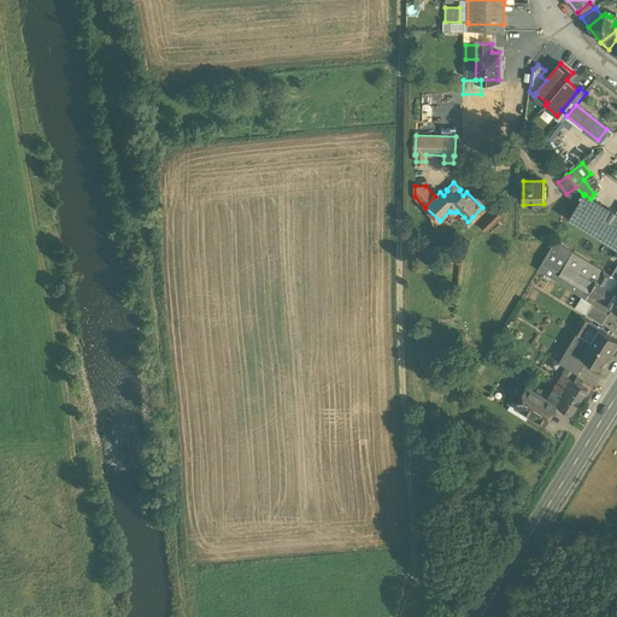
[(616,215),(591,199),(585,194),(583,195),(569,219),(616,248),(616,215)]
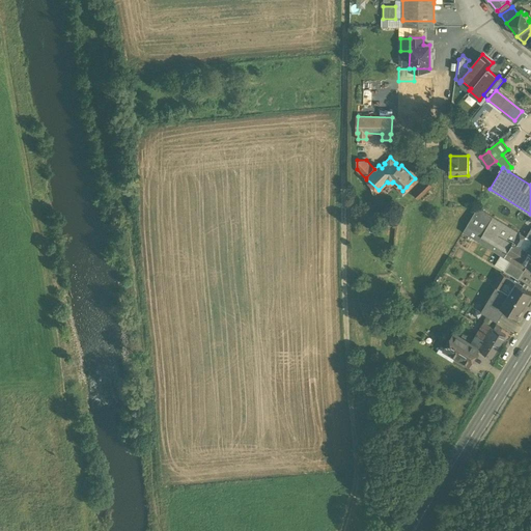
[(424,184),(413,194),(418,200),(429,189),(424,184)]
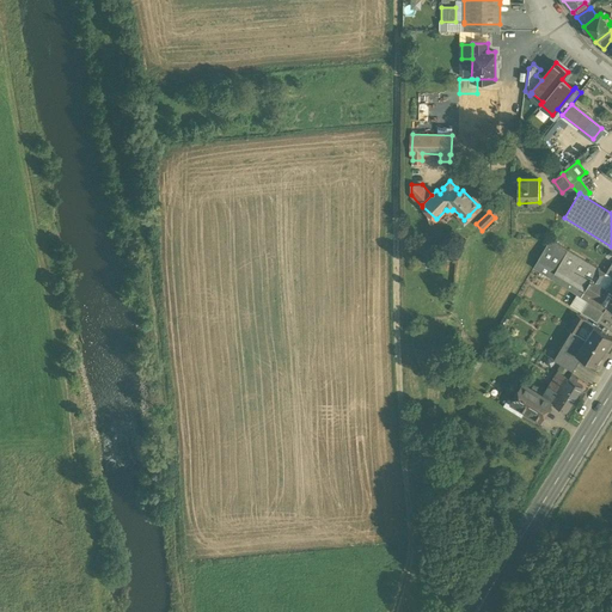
[(550,239),(537,262),(542,264),(555,243),(550,239)]
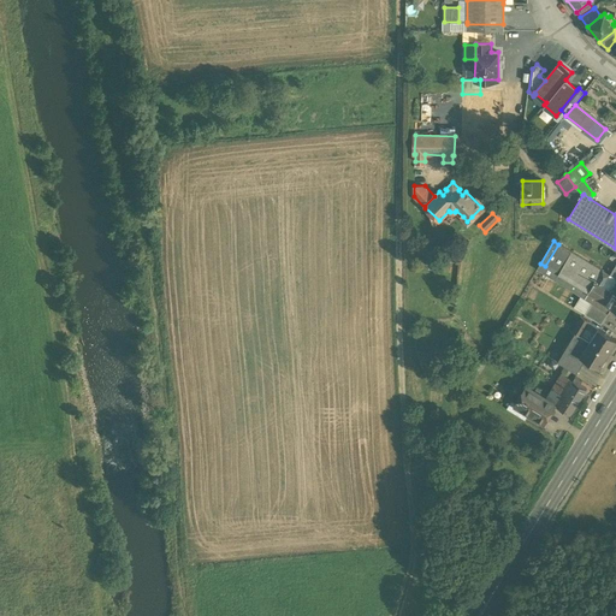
[(592,304),(608,314),(611,308),(605,304),(587,294),(564,279),(573,267),(596,280),(597,279),(602,271),(558,244),(545,266),(540,264),(537,270),(592,304)]
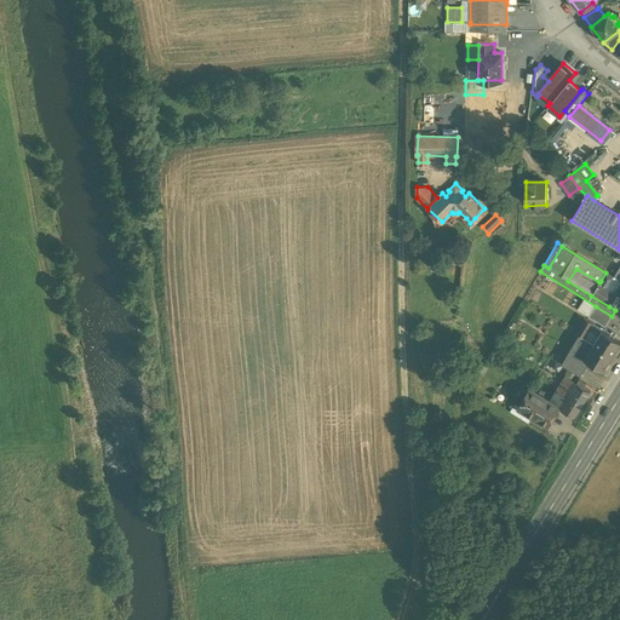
[(591,296),(600,282),(577,269),(568,281),(591,296)]
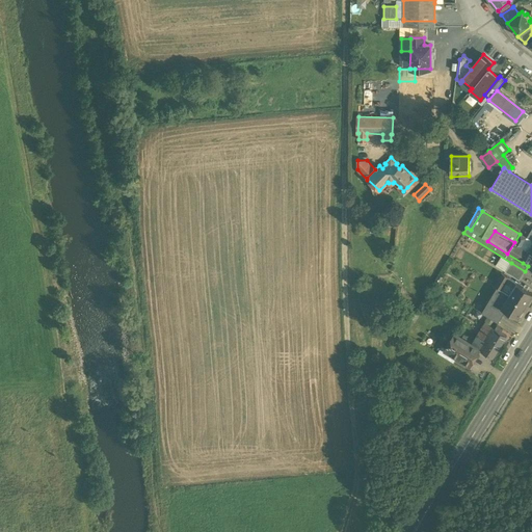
[(526,238),(520,234),(515,241),(522,245),(526,238)]
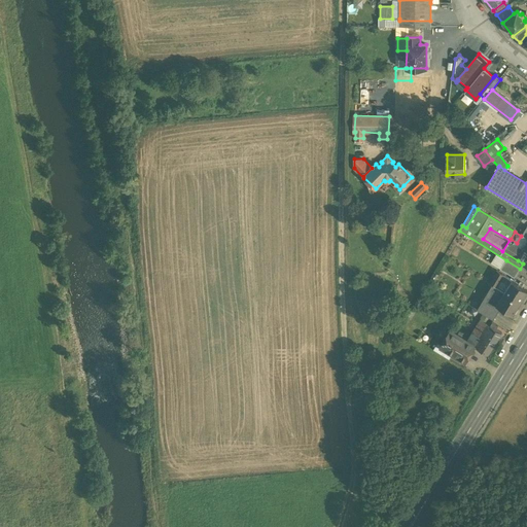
[(517,246),(522,250),(526,242),(526,239),(521,236),(517,243),(519,244),(517,246)]
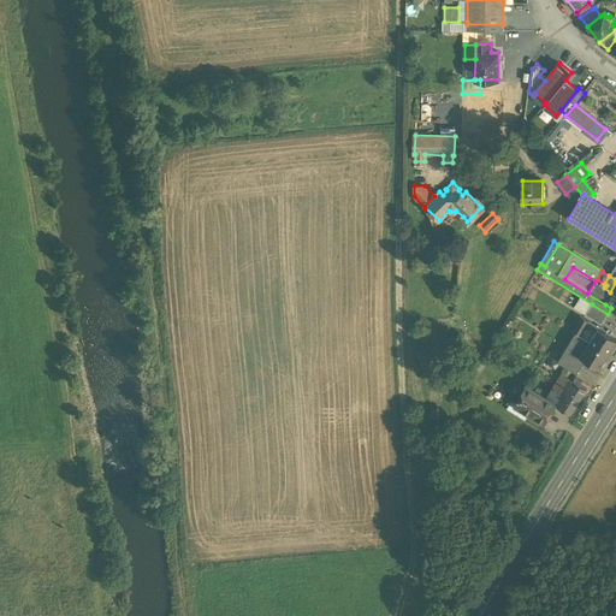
[(587,294),(605,304),(612,294),(610,292),(604,288),(603,286),(604,284),(597,279),(596,280),(587,294)]
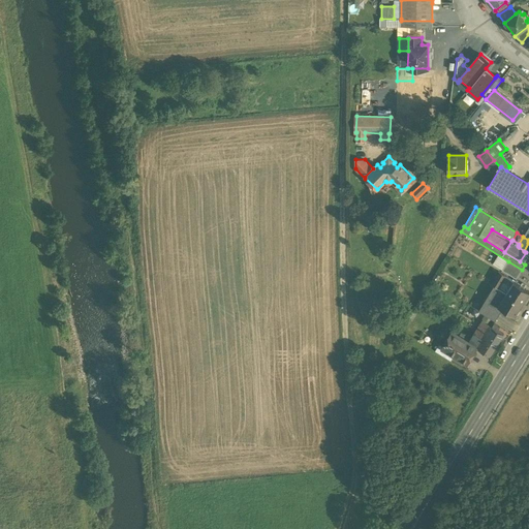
[(528,258),(528,253),(526,252),(520,261),(525,265),(528,258)]
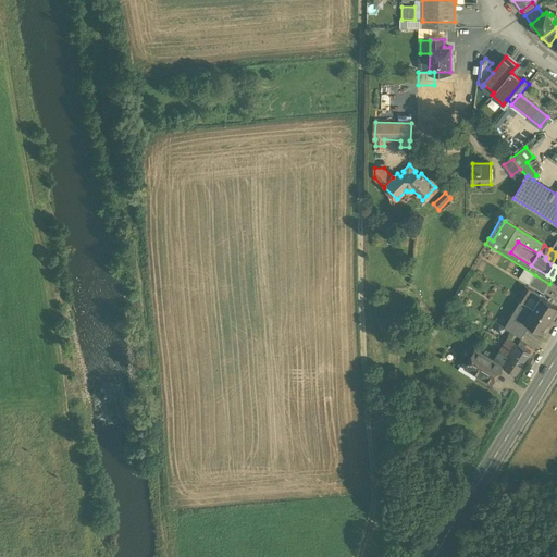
[(535,275),(529,285),(543,294),(549,284),(535,275)]
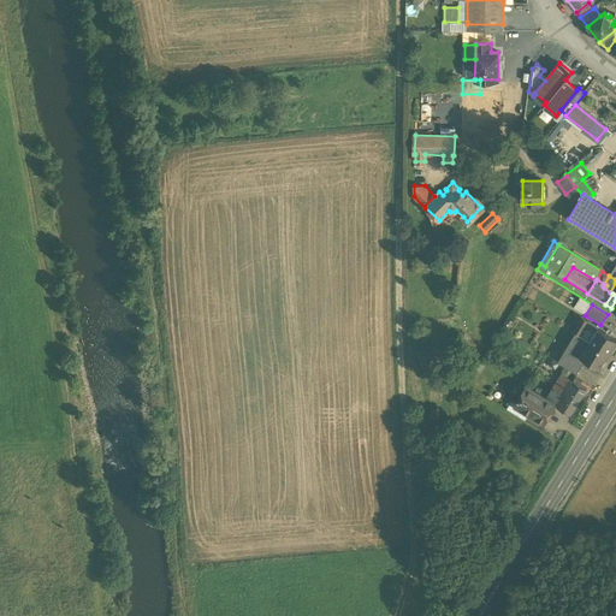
[(578,336),(588,342),(598,327),(579,317),(570,331),(578,336)]
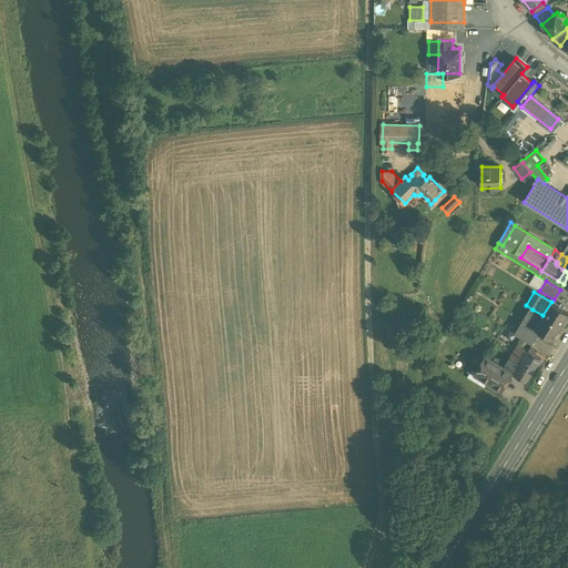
[(467,294),(463,302),(467,305),(473,297),(467,294)]
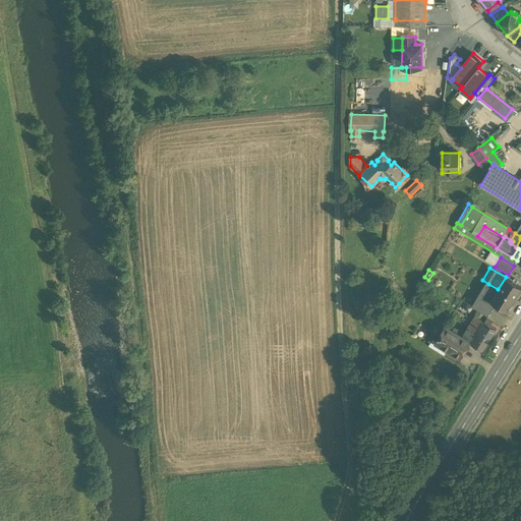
[(520,286),(506,277),(498,289),(515,299),(520,289),(520,286)]
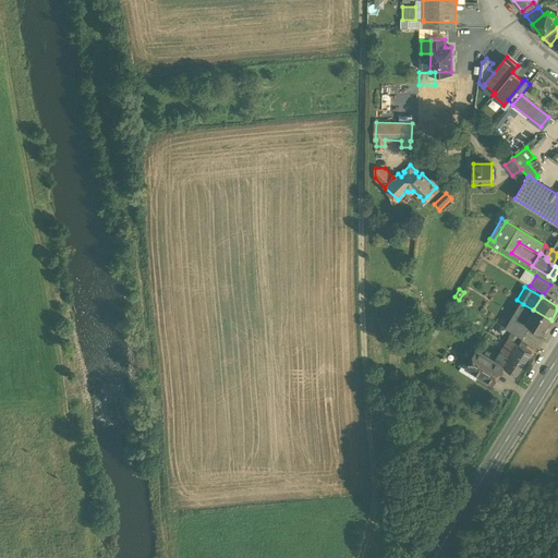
[(523,304),(508,329),(522,339),(531,325),(544,332),(552,320),(533,310),(523,304)]
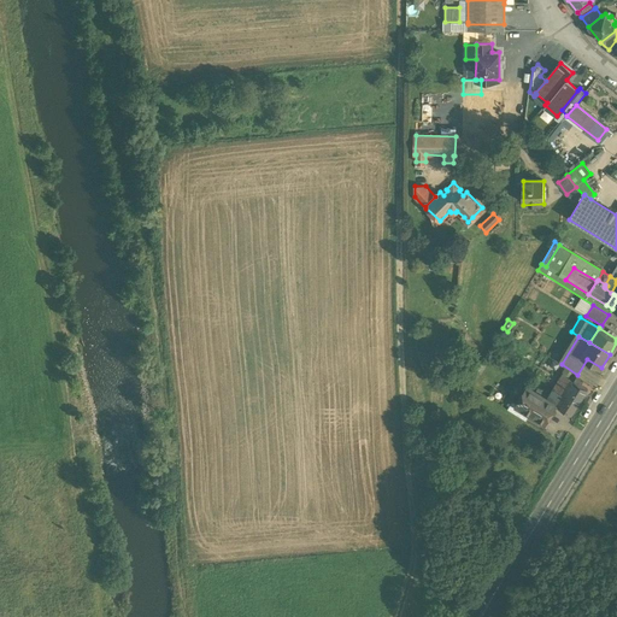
[(456,342),(453,353),(464,354),(465,344),(464,344),(457,342),(456,342)]
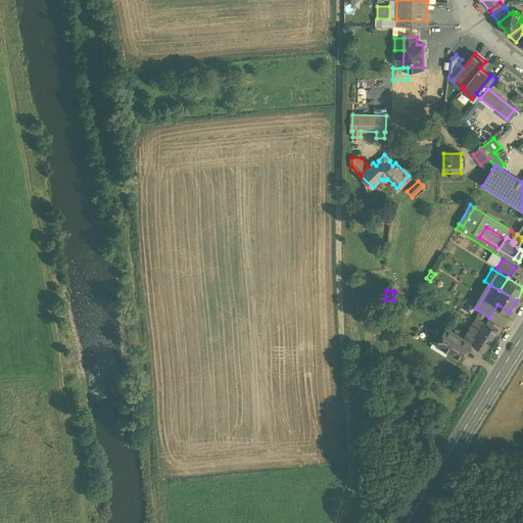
[(476,317),(463,338),(471,343),(472,344),(485,322),(476,317)]
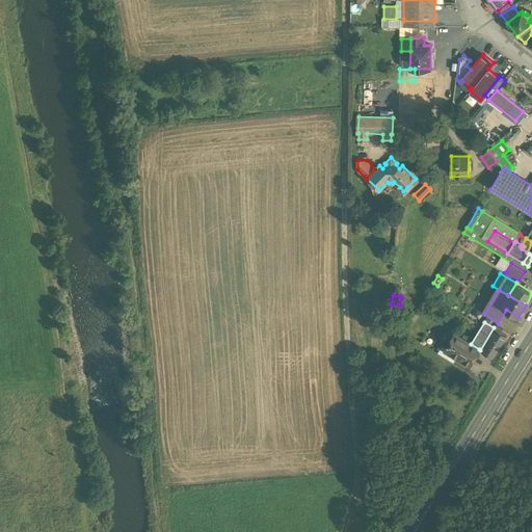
[(408,333),(415,337),(419,327),(413,324),(408,333)]
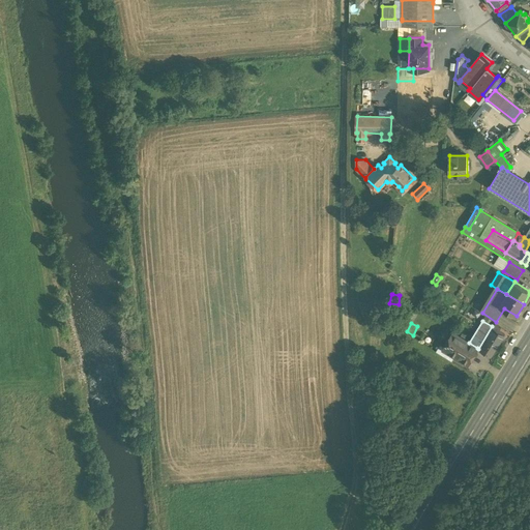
[(492,326),(478,349),(492,357),(505,334),(492,326)]
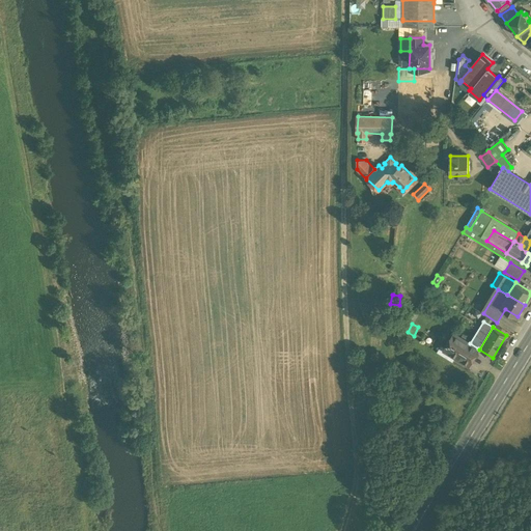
[(470,343),(453,334),(444,348),(444,350),(455,357),(469,365),(478,348),(470,343)]
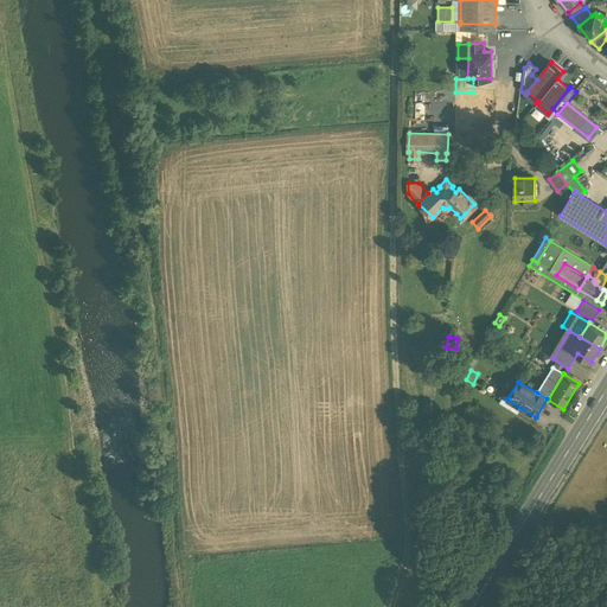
[(521,408),(508,400),(508,398),(504,396),(499,403),(517,415),(521,408)]
